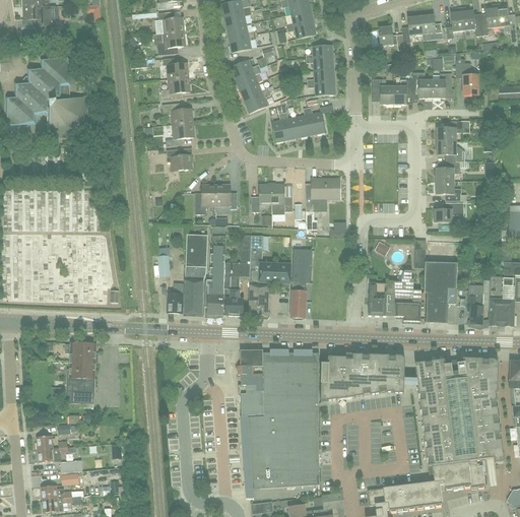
[(250,4),(243,5),(242,0),(232,0),(221,2),(223,14),(251,9),(250,4)]
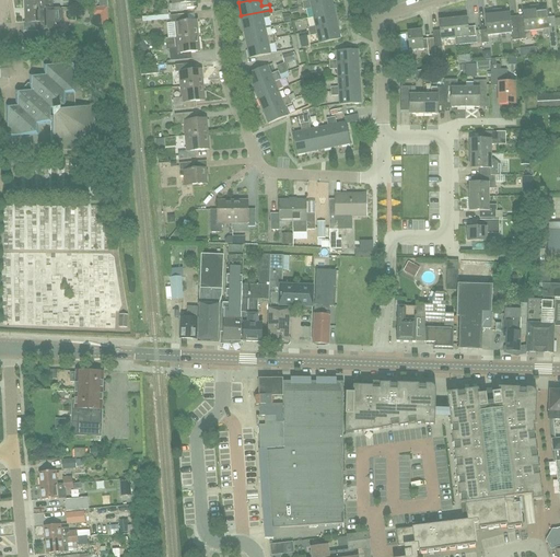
[(314,0),(304,2),(305,7),(312,4),(314,14),(335,9),(333,0),(314,0)]
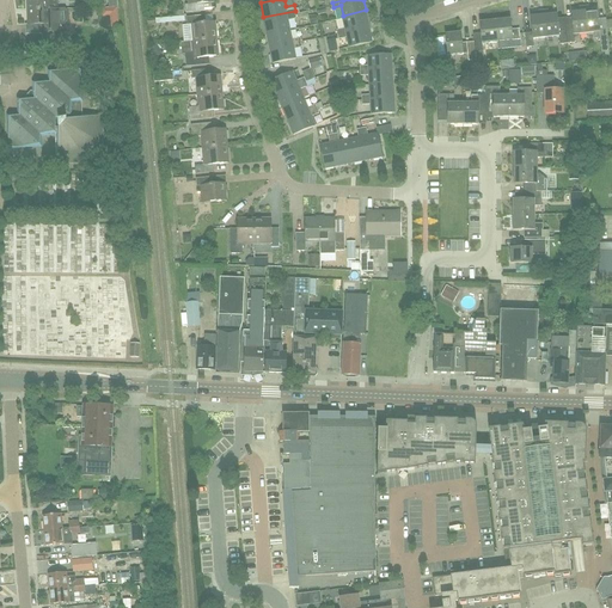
[(601,49),(609,48),(606,18),(599,19),(597,7),(589,7),(588,2),(583,4),(587,30),(600,29),(601,49)]
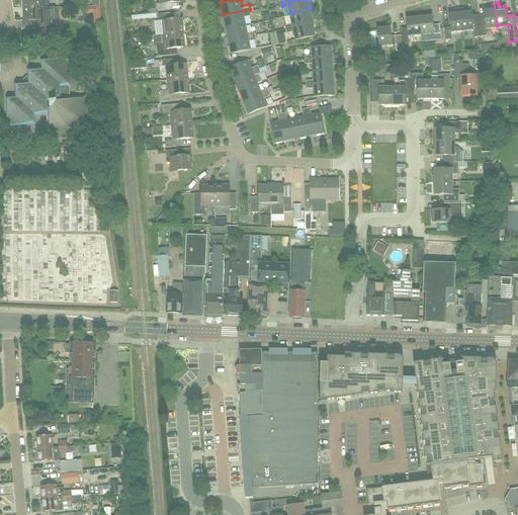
[(497,25),(494,3),(490,3),(491,7),(484,8),(485,21),(479,22),(480,34),(486,33),(486,26),(497,25)]
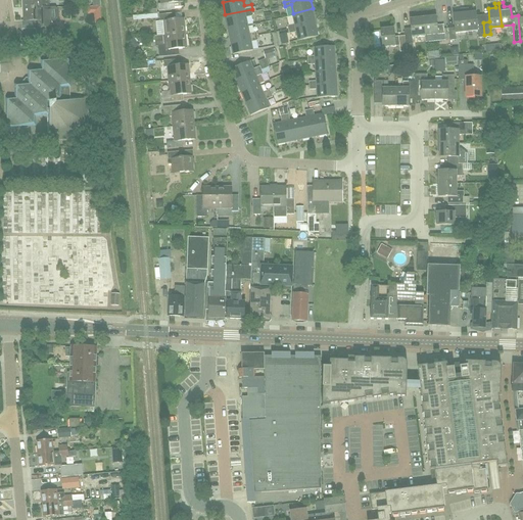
[(49,5),(24,6),(25,18),(36,18),(37,26),(56,25),(56,19),(59,16),(58,6),(57,6),(56,4),(49,5)]
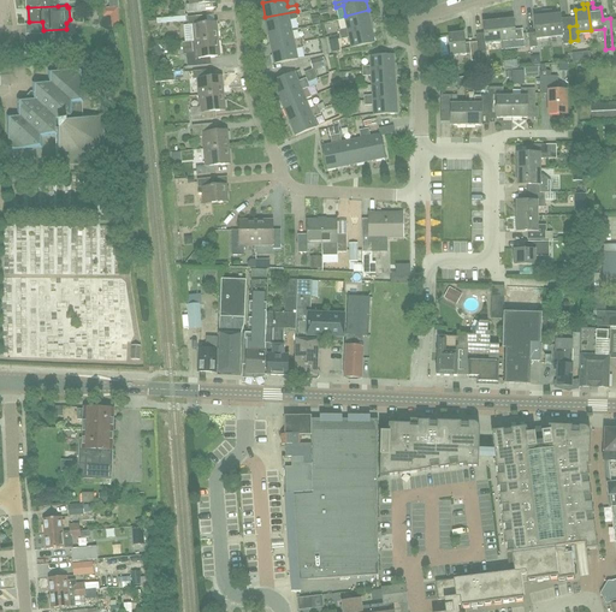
[(114,27),(124,25),(120,5),(105,7),(106,15),(112,15),(114,27)]
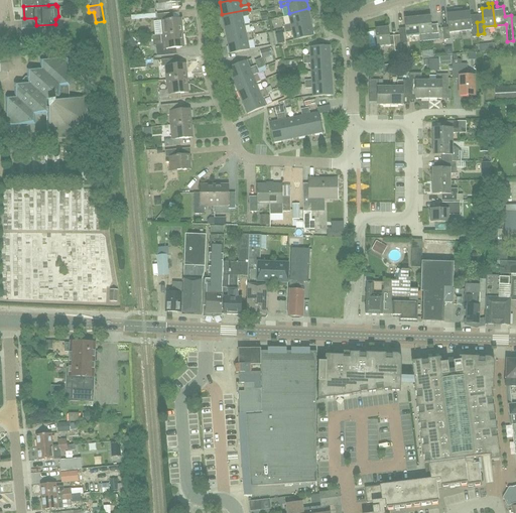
[(460,29),(458,6),(454,6),(455,10),(446,11),(448,24),(441,25),(443,37),(449,36),(449,30),(460,29)]
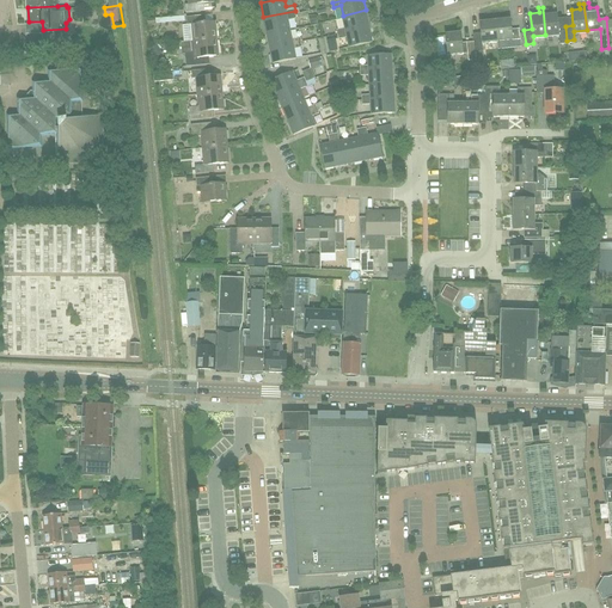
[(543,7),(545,35),(558,34),(560,42),(567,41),(565,26),(558,26),(557,11),(549,12),(548,7),(543,7)]
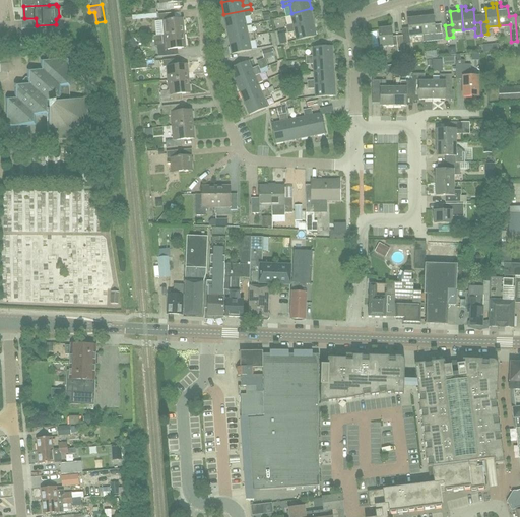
[(311,8),(291,13),(294,20),(286,22),(287,26),(314,20),(311,8)]
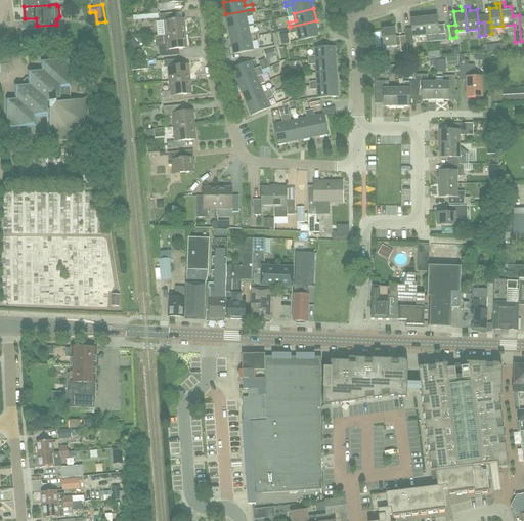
[(253,9),(225,14),(228,27),(248,23),(246,13),(253,12),(253,9)]
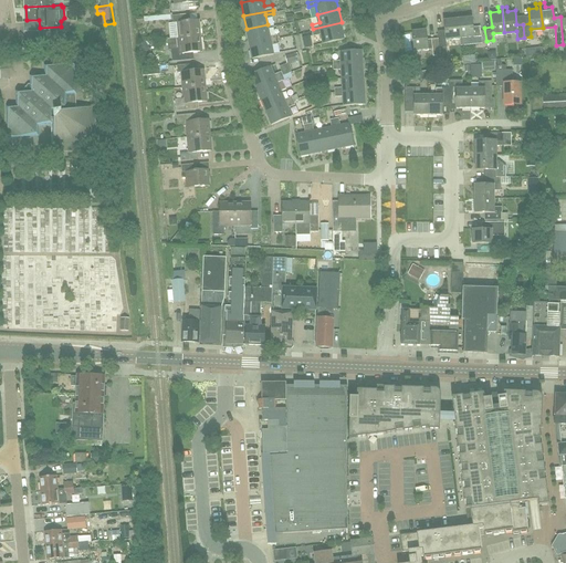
[(190,18),(189,11),(173,12),(173,20),(168,20),(170,35),(177,34),(200,32),(198,17),(197,17),(190,18)]
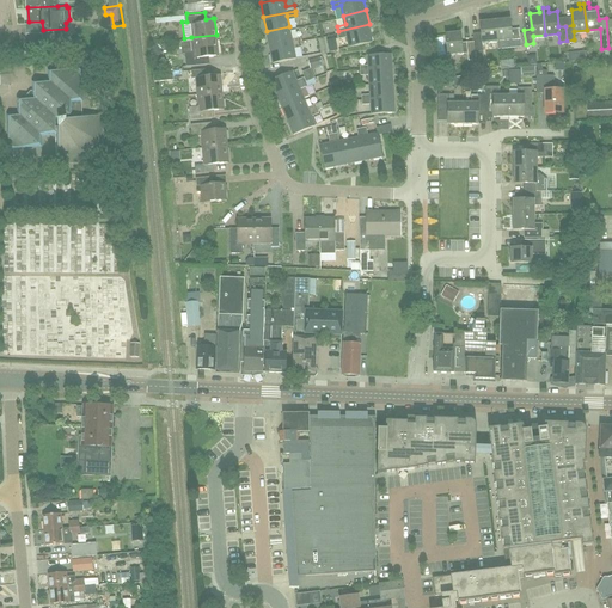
[(495,18),(497,40),(513,37),(514,45),(521,44),(519,26),(512,28),(510,16),(495,18)]
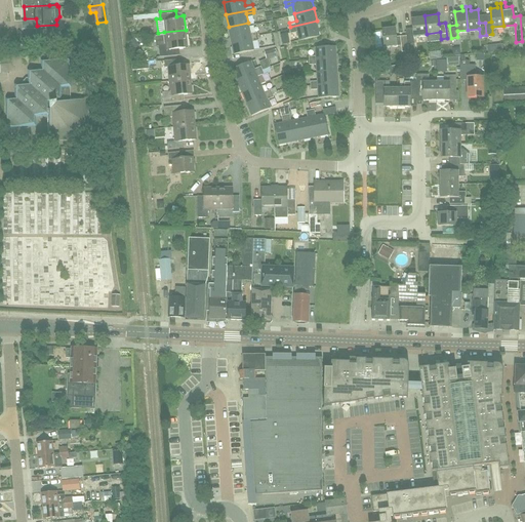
[(415,48),(414,41),(413,35),(427,34),(425,15),(411,16),(412,26),(406,27),(407,34),(408,49),(415,48)]
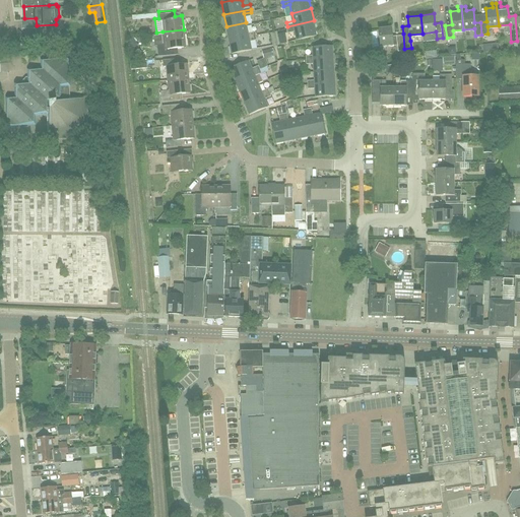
[(314,20),(287,26),(288,30),(296,28),(298,38),(317,33),(314,20)]
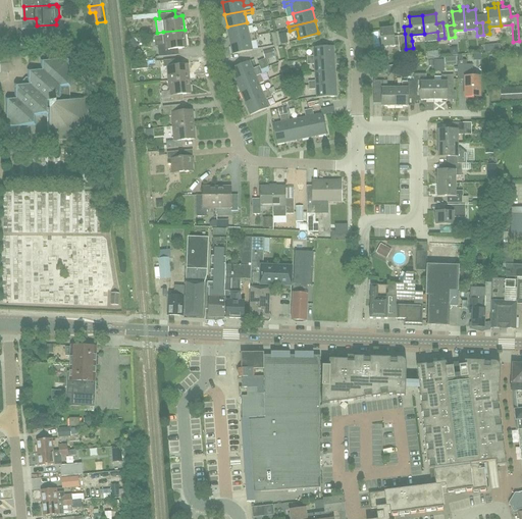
[(247,22),(227,27),(229,39),(257,34),(256,29),(248,30),(247,22)]
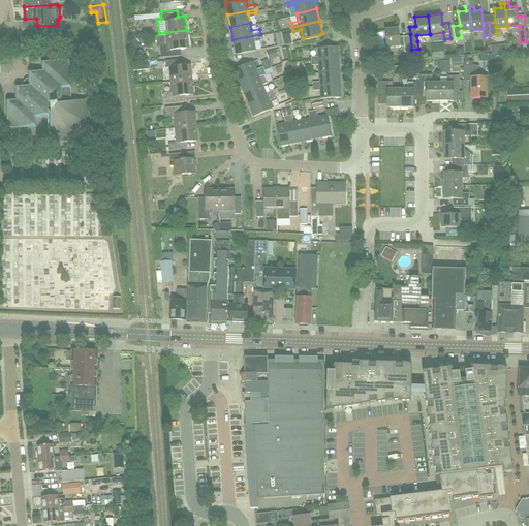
[(386,45),(400,44),(398,25),(384,27),(386,45)]
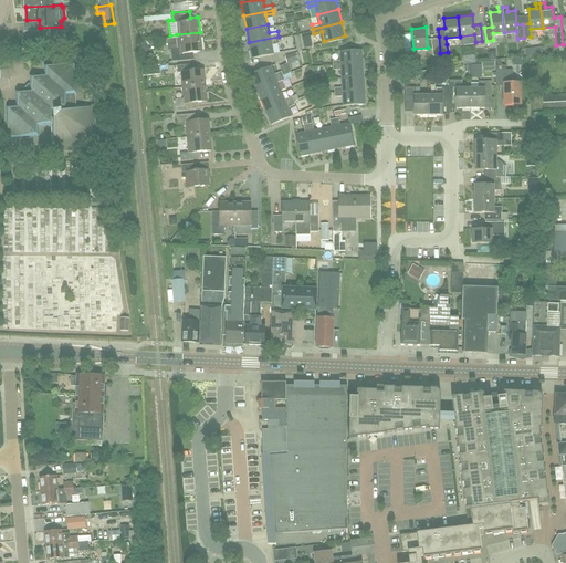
[(200,32),(177,34),(178,47),(170,47),(171,58),(194,55),(192,49),(201,49),(200,32)]
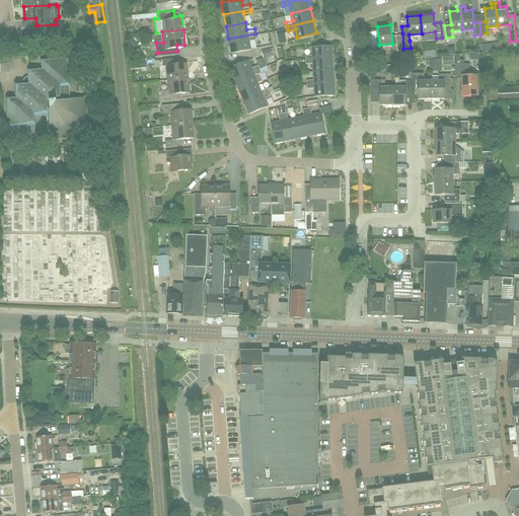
[(255,33),(228,39),(231,52),(250,48),(248,38),(255,37),(255,33)]
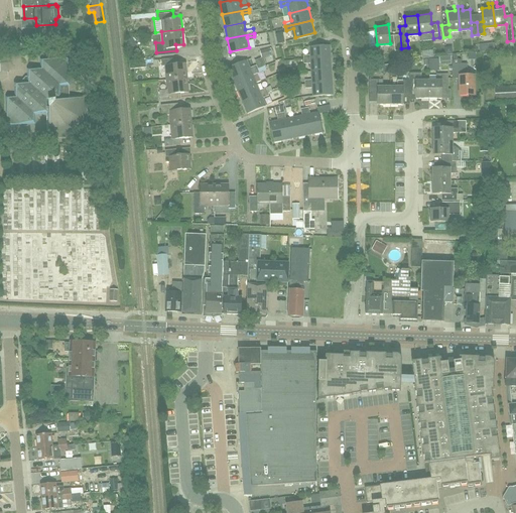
[(393,33),(394,43),(395,48),(401,48),(400,33),(393,33)]
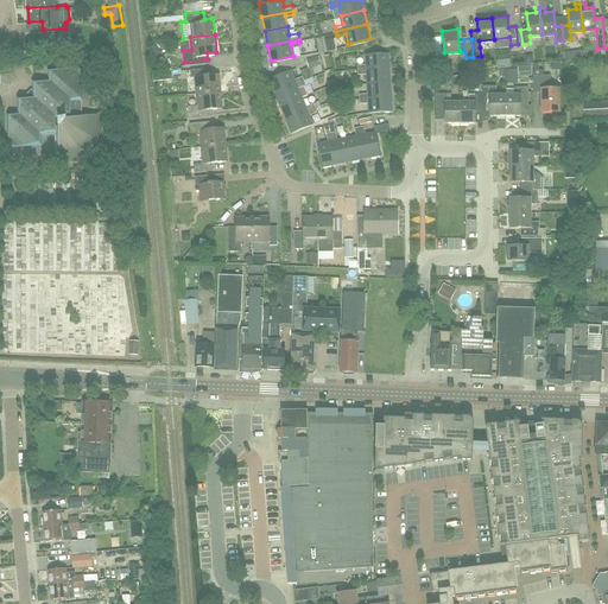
[(359,61),(360,67),(391,64),(390,50),(368,51),(369,61),(359,61)]
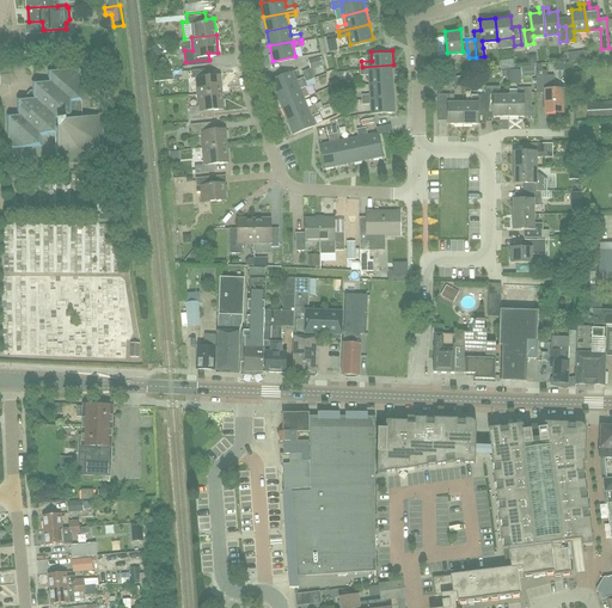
[(310,65),(323,62),(320,55),(308,57),(310,65)]
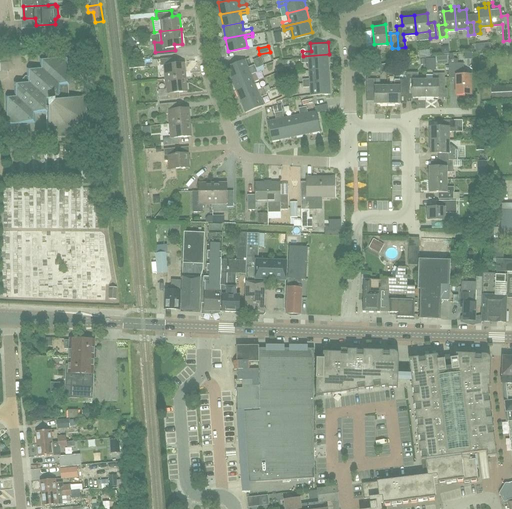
[(165,77),(186,74),(184,60),(176,61),(175,54),(160,56),(161,63),(163,62),(165,77)]
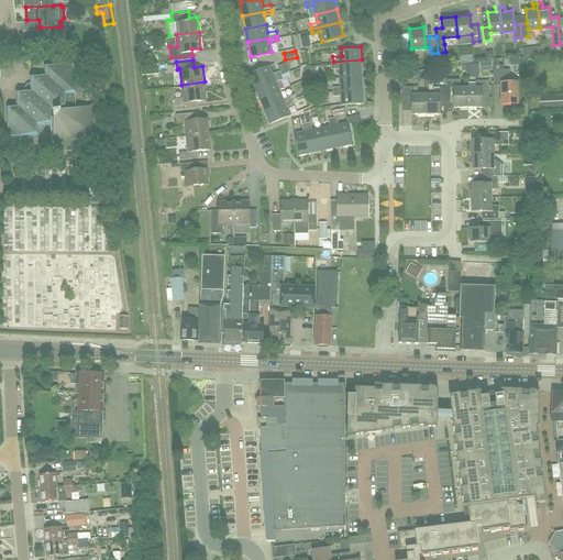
[(362,59),(333,62),(333,66),(342,65),(343,74),(362,73),(362,59)]
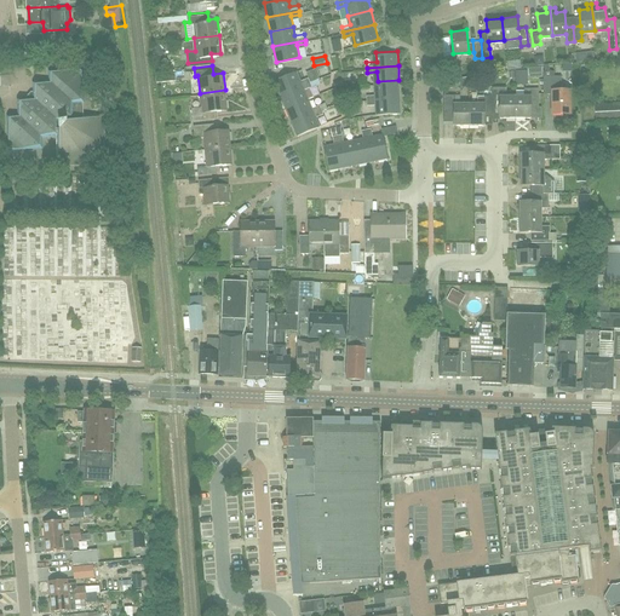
[(57,133),(58,163),(89,162),(104,143),(103,114),(84,115),(84,99),(84,86),(82,86),(82,72),(82,70),(79,67),(78,69),(63,69),(63,68),(50,69),(50,70),(50,80),(34,81),(35,91),(32,91),(29,95),(29,98),(18,98),(19,115),(9,115),(10,122),(7,122),(9,131),(10,131),(10,143),(9,144),(12,147),(27,145),(27,147),(34,147),(34,145),(41,145),(40,134),(57,133)]
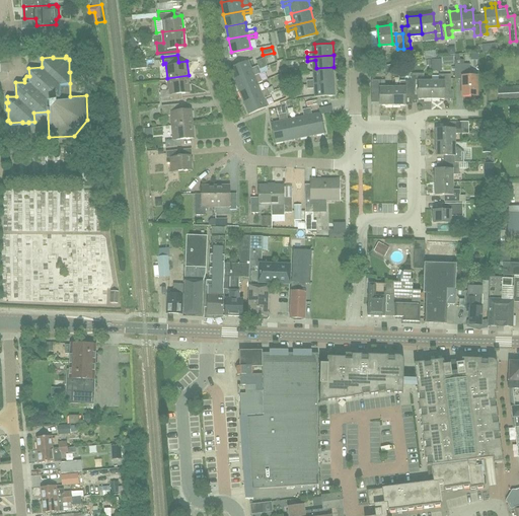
[(234,76),(260,66),(258,62),(251,65),(247,57),(229,65),(234,76)]
